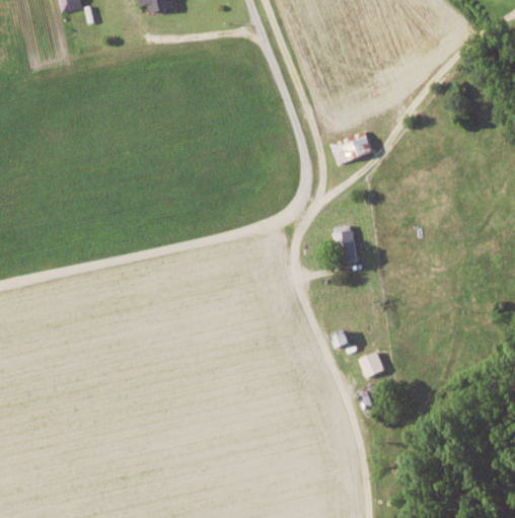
[(81,8),(79,0),(56,0),(59,12),(81,8)]
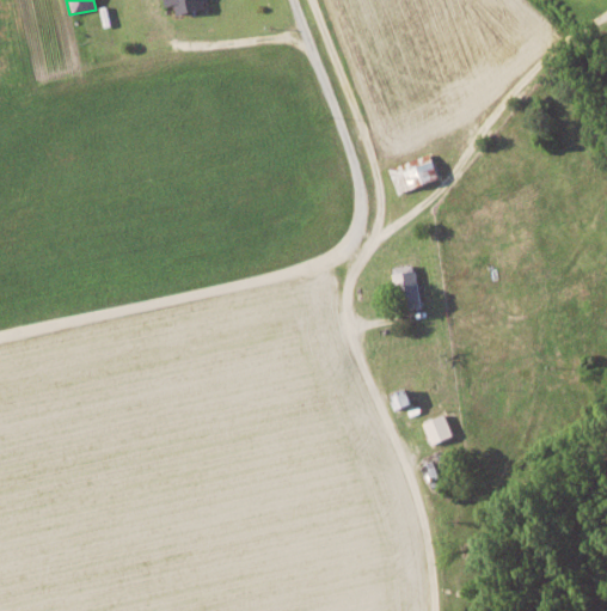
[(163,0),(165,7),(173,5),(177,16),(208,8),(204,0),(163,0)]
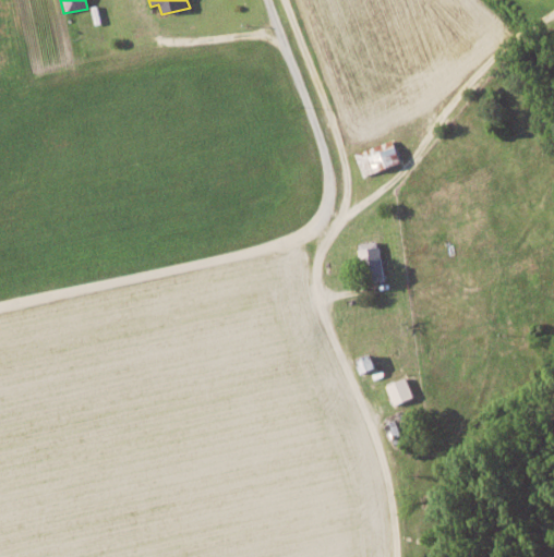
[(359,176),(399,165),(393,141),(353,152),(359,176)]
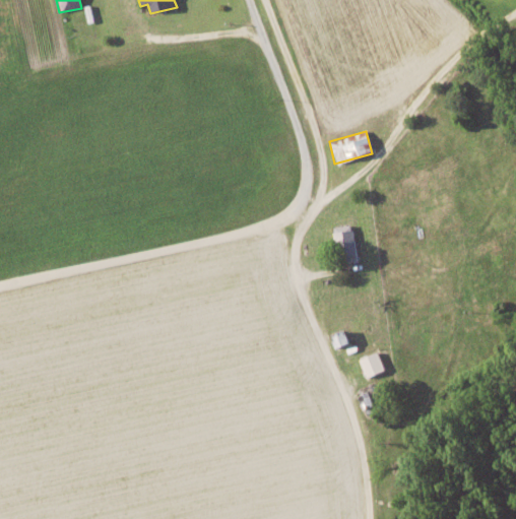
[(333,226),(335,264),(355,263),(352,225),(333,226)]
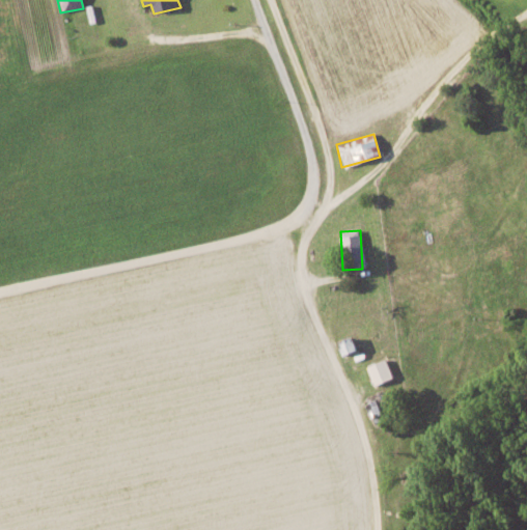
[(365,367),(372,386),(392,379),(385,360),(365,367)]
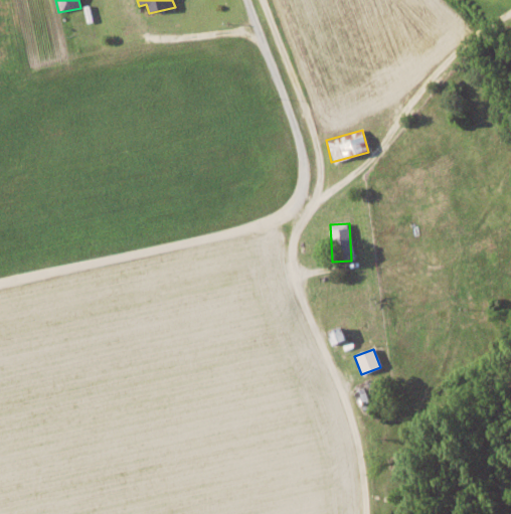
All buildings are outlined.
